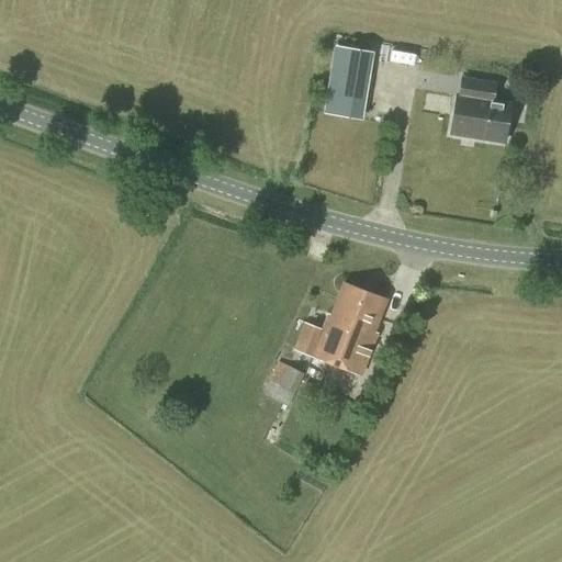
[(362,119),(373,52),(335,46),(324,113),(362,119)]
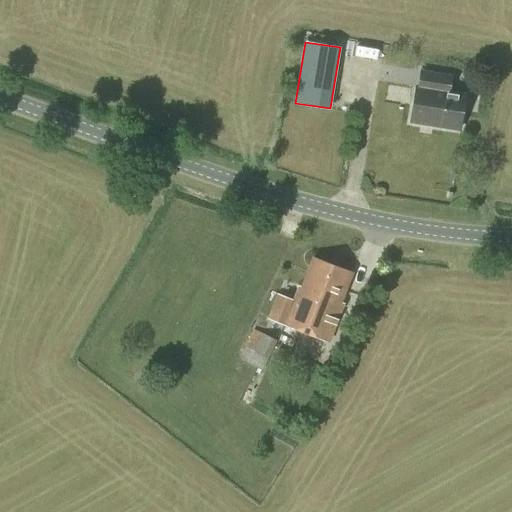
[(449,94),(452,75),(421,70),(418,89),(416,88),(410,122),(458,130),(464,96),(449,94)]
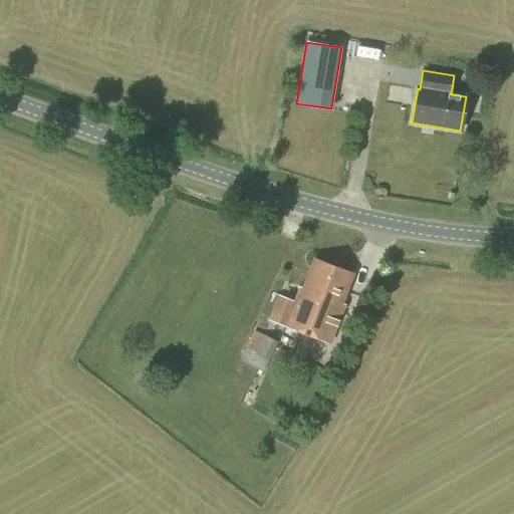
[(341,304),(352,275),(313,259),(302,289),(299,287),(294,301),(278,295),(269,320),(330,343),(344,305),(341,304)]
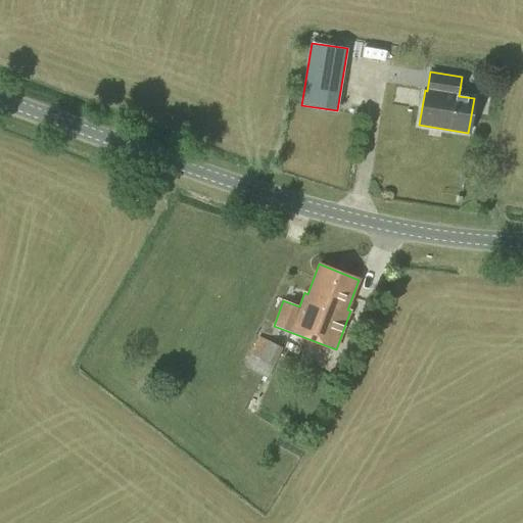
[(269,377),(283,348),(258,336),(244,365),(269,377)]
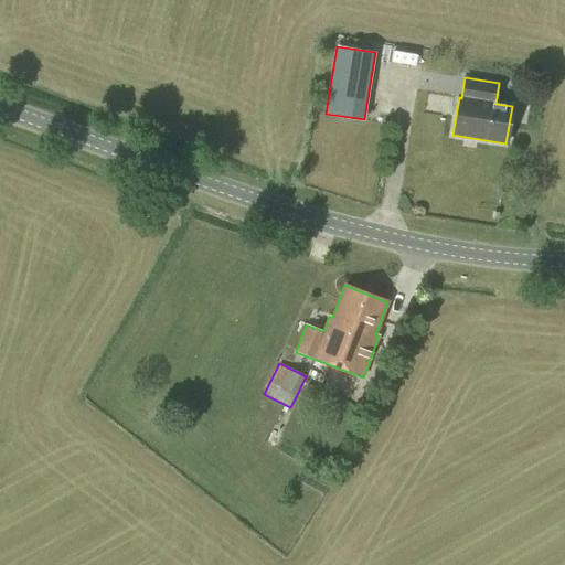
[(324,477),(332,464),(320,457),(312,470),(324,477)]
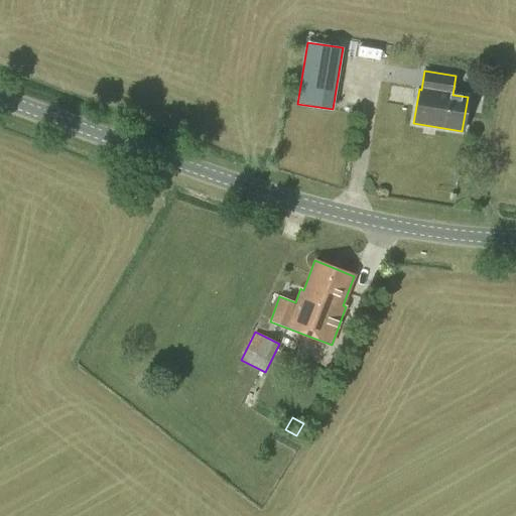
All buildings are outlined.
